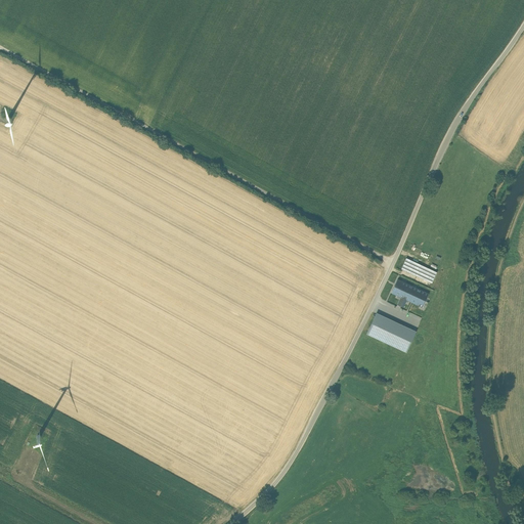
[(402,268),(416,274),(420,265),(406,259),(402,268)]
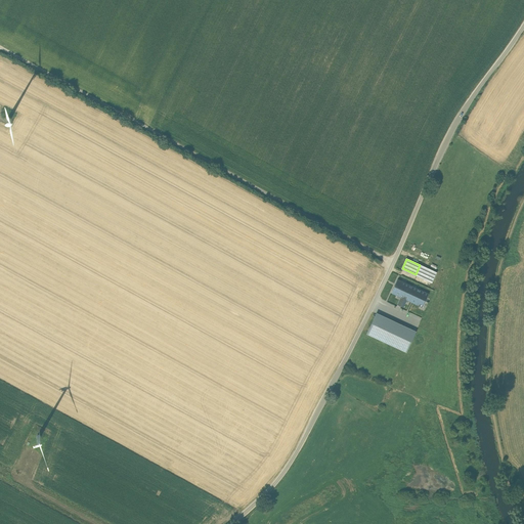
[(427,268),(420,265),(416,274),(423,277),(427,268)]
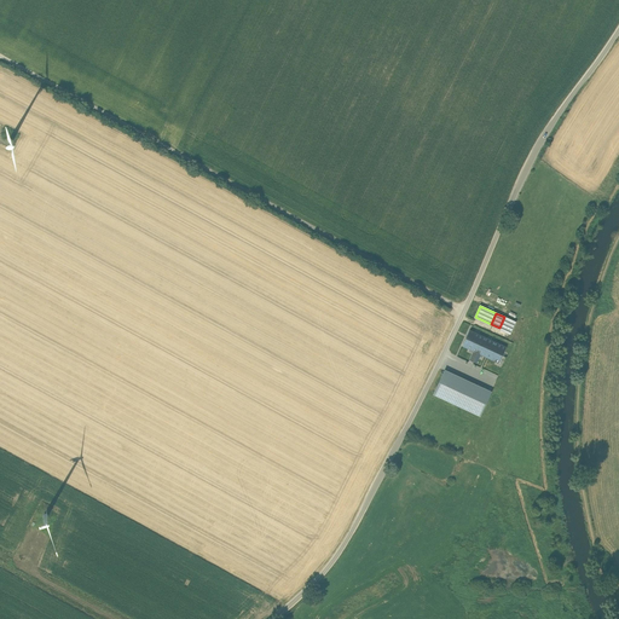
[(504,317),(499,328),(510,333),(515,322),(504,317)]
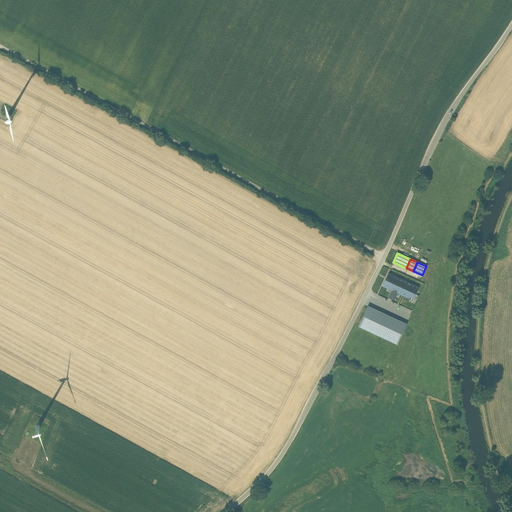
[(393,291),(399,278),(388,273),(382,286),(392,290),(393,291)]
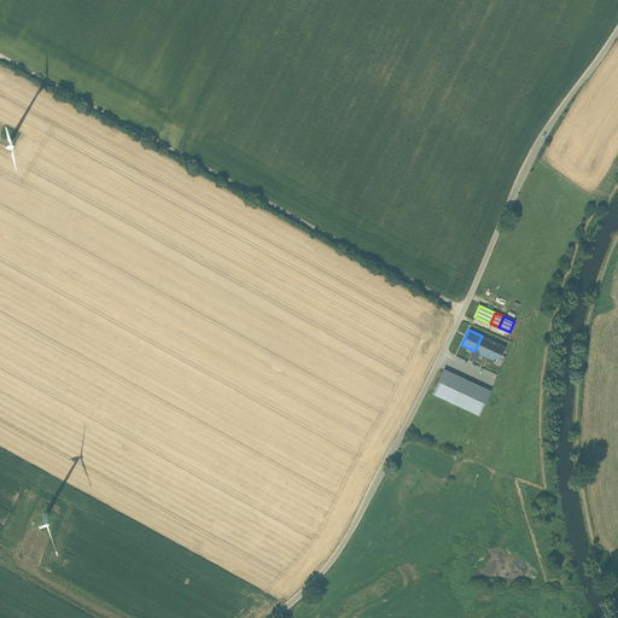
[(482,336),(474,351),(479,354),(497,362),(506,347),(482,336)]
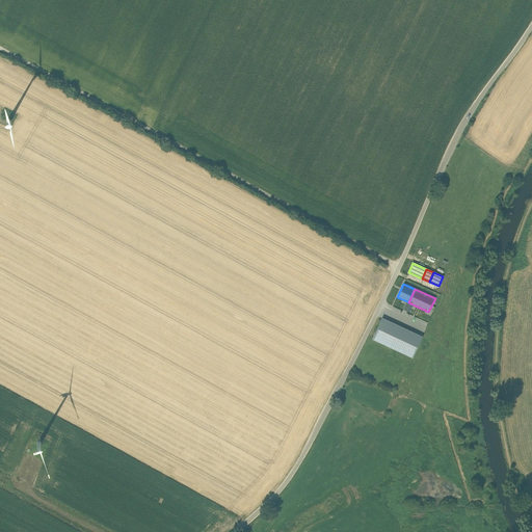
[(408,302),(407,301),(403,310),(409,312),(413,304),(408,302)]
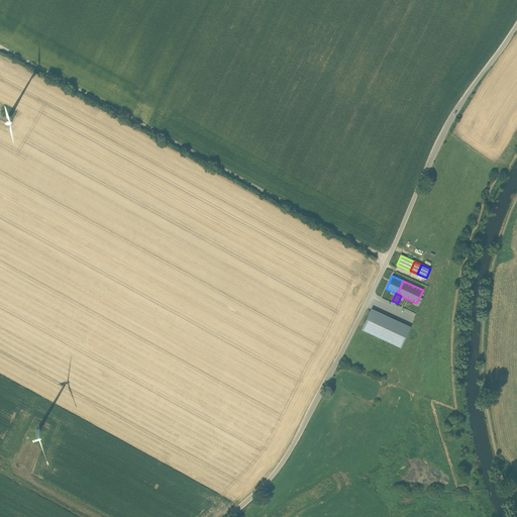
[(372,309),(363,329),(401,347),(410,327),(372,309)]
